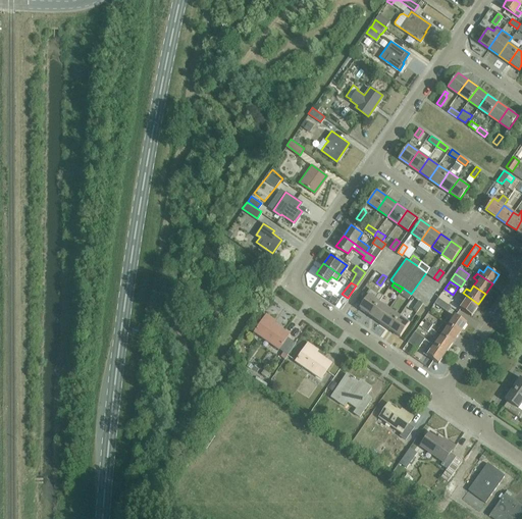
[(403,288),(400,292),(408,298),(411,294),(403,288)]
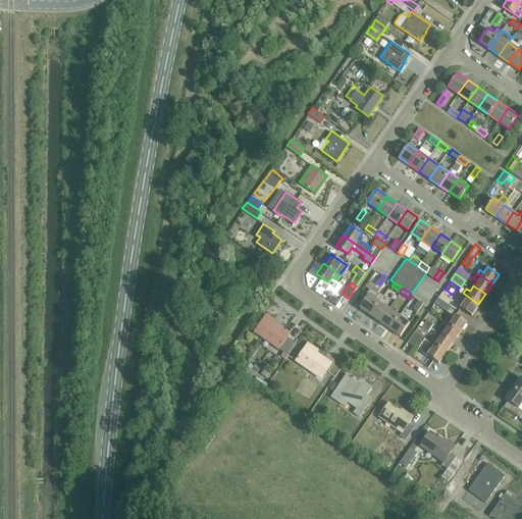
[(368,294),(359,307),(369,314),(378,301),(383,294),(378,291),(374,298),(368,294)]
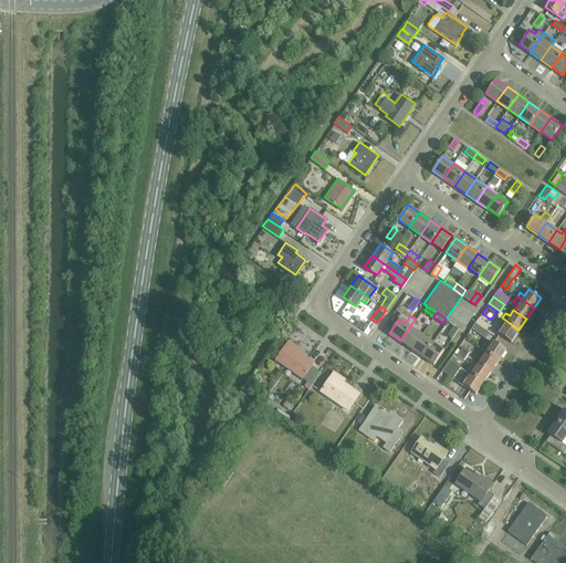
[(479,316),(475,322),(485,330),(490,324),(479,316)]
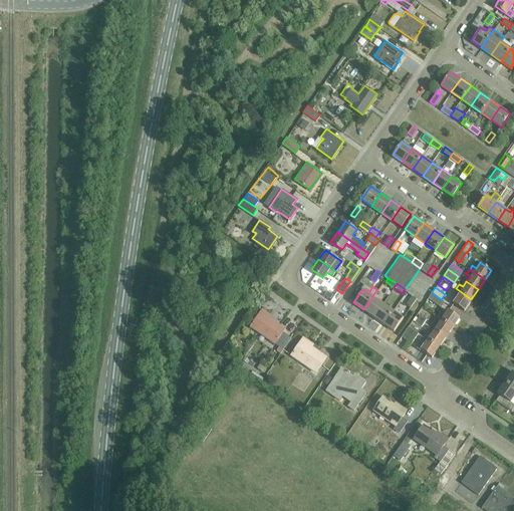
[(471,299),(456,288),(453,293),(457,296),(453,301),(464,309),(471,299)]
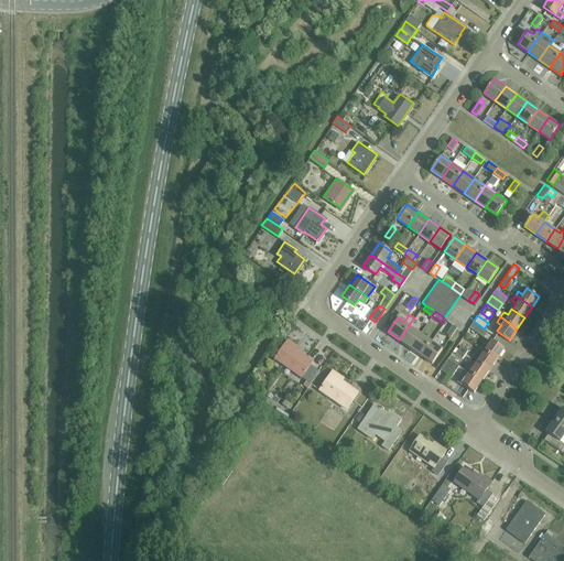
[(484,328),(474,321),(469,326),(480,334),(484,328)]
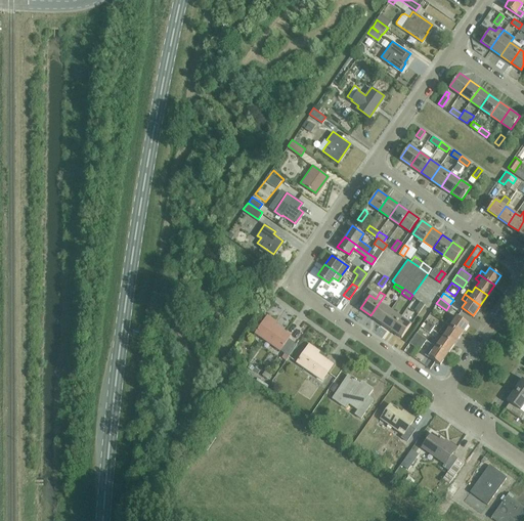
[(415,309),(419,311),(425,303),(420,300),(415,309)]
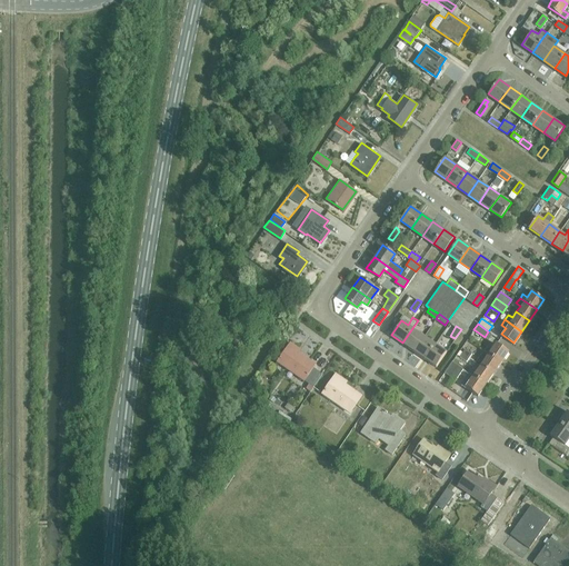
[(412,328),(402,343),(413,350),(423,335),(412,328)]
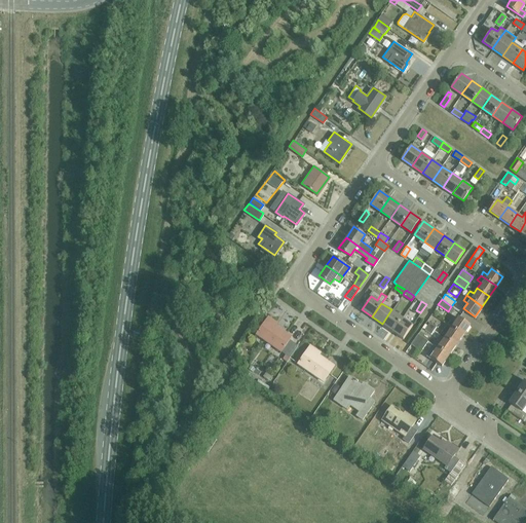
[(391,309),(382,324),(392,331),(402,316),(391,309)]
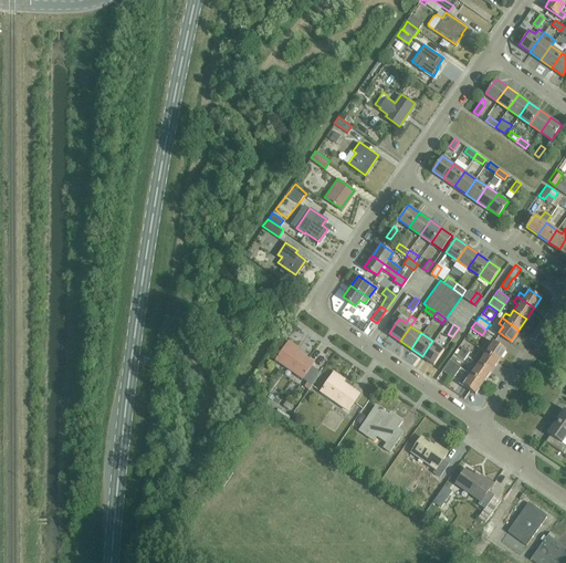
[(275,357),(302,376),(307,381),(304,385),(308,387),(321,371),(312,364),(314,361),(294,347),(295,345),(287,340),(275,357)]
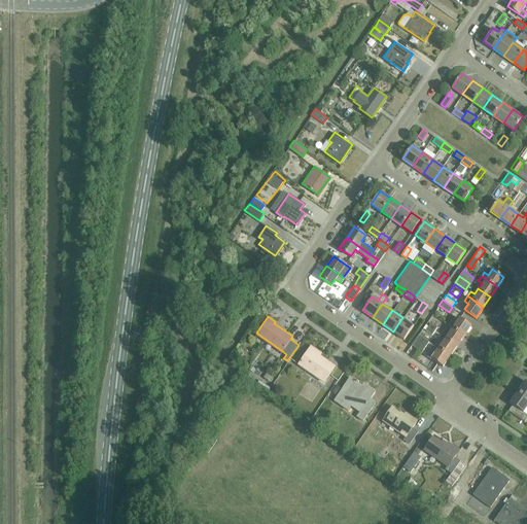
[(451,318),(447,324),(463,335),(470,324),(459,316),(455,322),(451,318)]
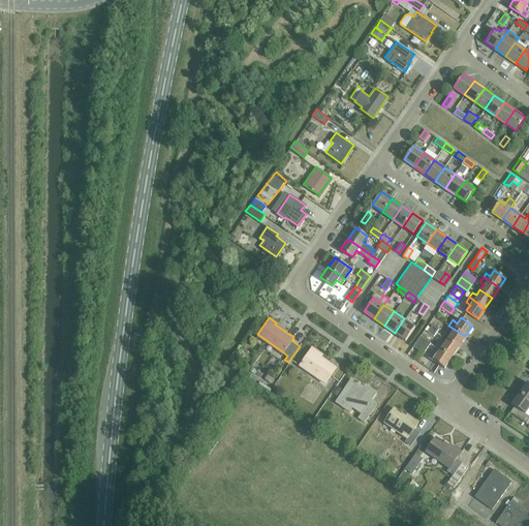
[(404,318),(395,333),(405,340),(414,326),(404,318)]
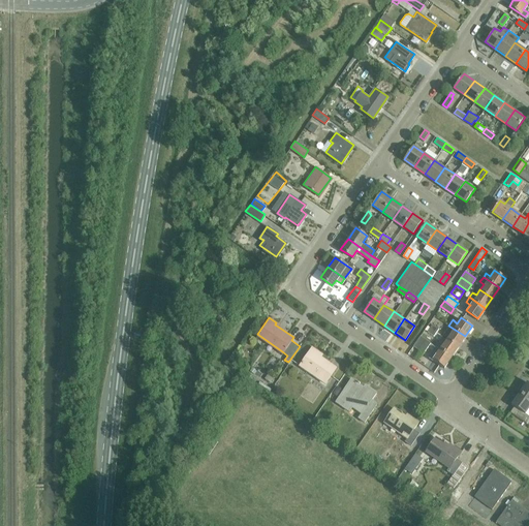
[(439,327),(430,320),(427,325),(436,331),(439,327)]
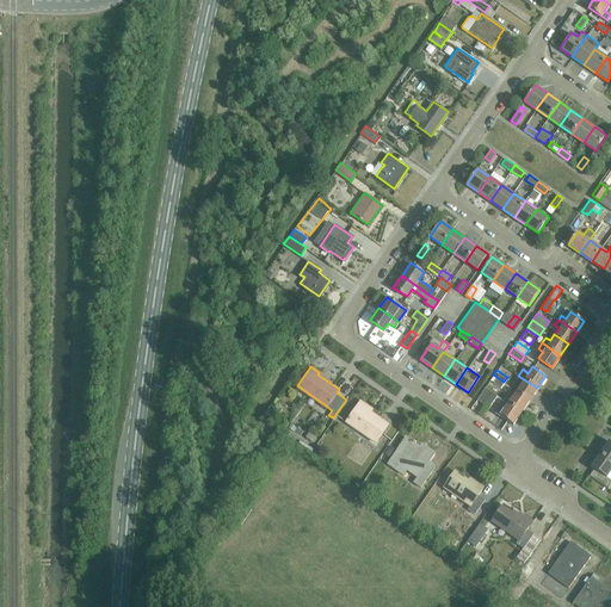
[(504,382),(493,375),(491,378),(501,385),(504,382)]
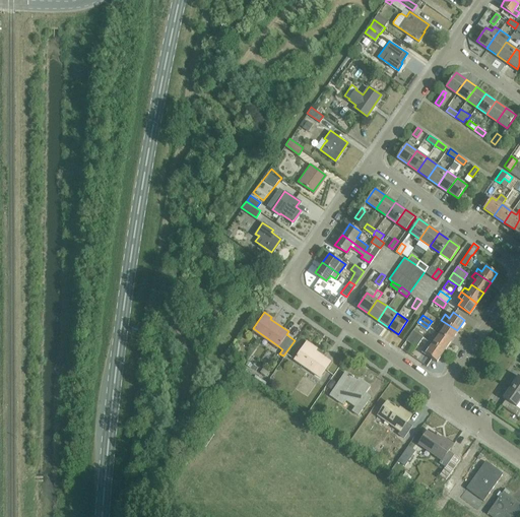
[(437,331),(450,340),(457,330),(441,320),(435,329),(437,331)]
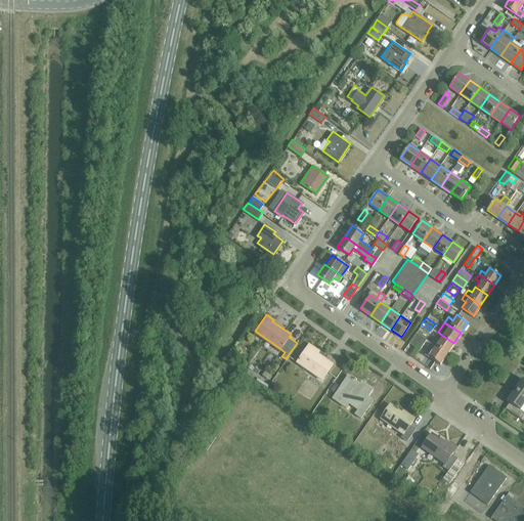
[(415,345),(416,343),(421,347),(427,338),(417,331),(409,341),(415,345)]
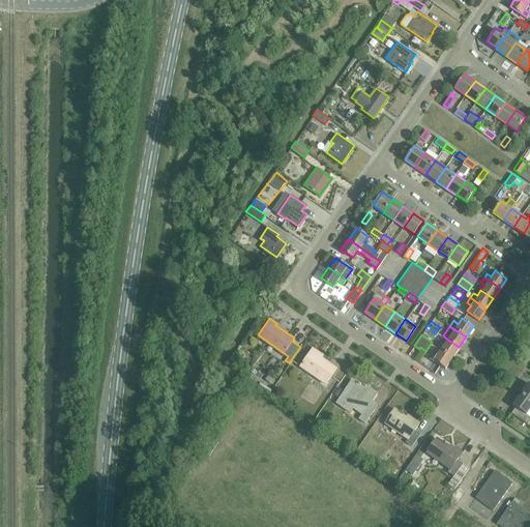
[(436,346),(452,357),(459,347),(445,338),(441,343),(439,342),(436,346)]
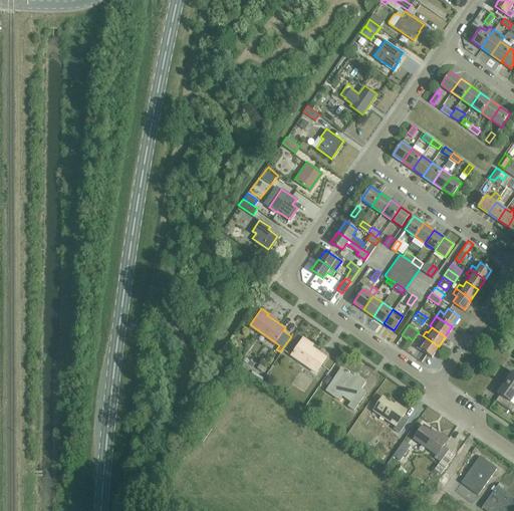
[(431,356),(439,346),(423,335),(416,345),(431,356)]
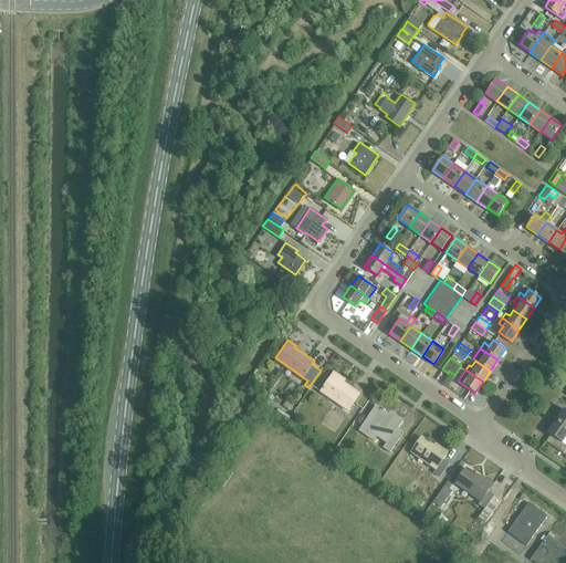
[(321,389),(347,408),(359,393),(339,378),(342,376),(334,371),(321,389)]
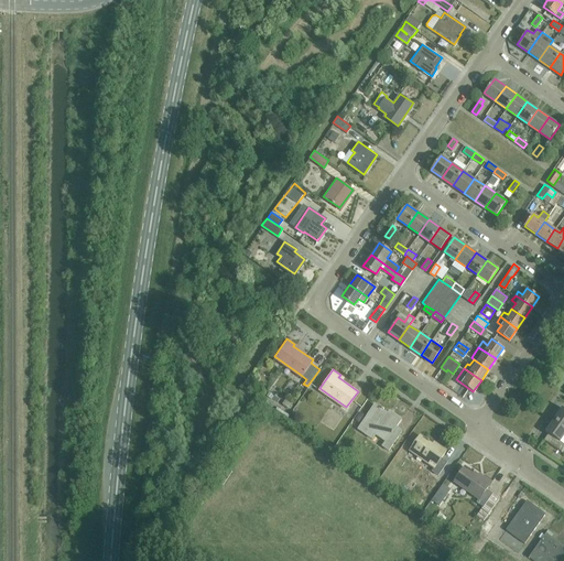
[(375,432),(384,440),(381,443),(388,448),(401,428),(396,424),(400,418),(393,412),(391,414),(375,402),(357,427),(371,437),(375,432)]
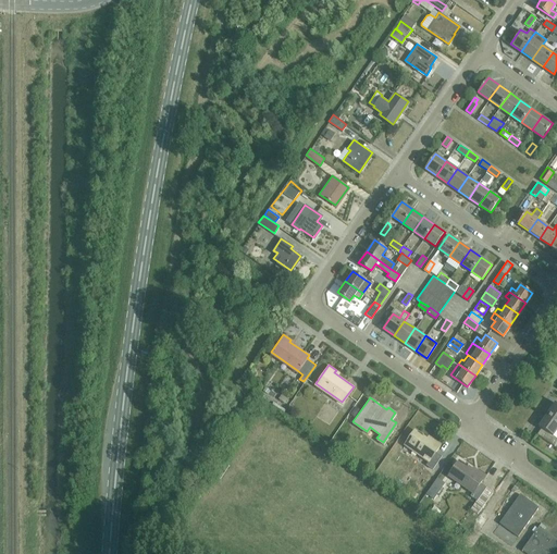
[(556,403),(554,402),(546,414),(556,420),(556,403)]
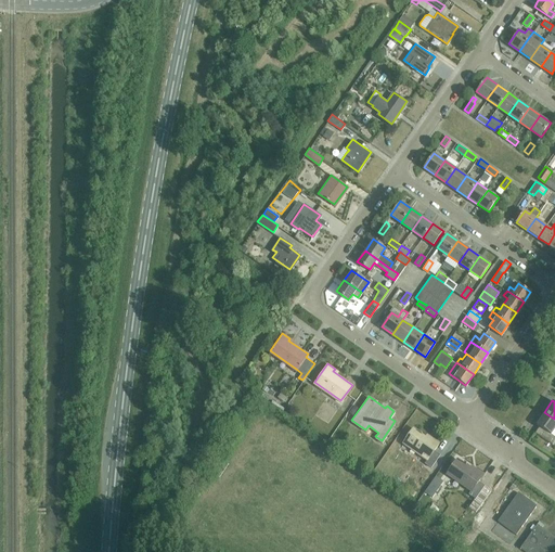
[(539,425),(534,432),(552,444),(554,438),(554,419),(544,412),(537,423),(539,425)]
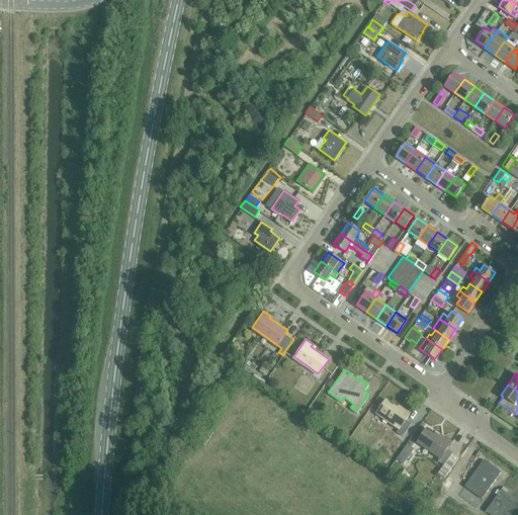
[(396,430),(402,434),(410,422),(405,418),(409,412),(403,407),(400,409),(385,398),(375,412),(398,427),(396,430)]
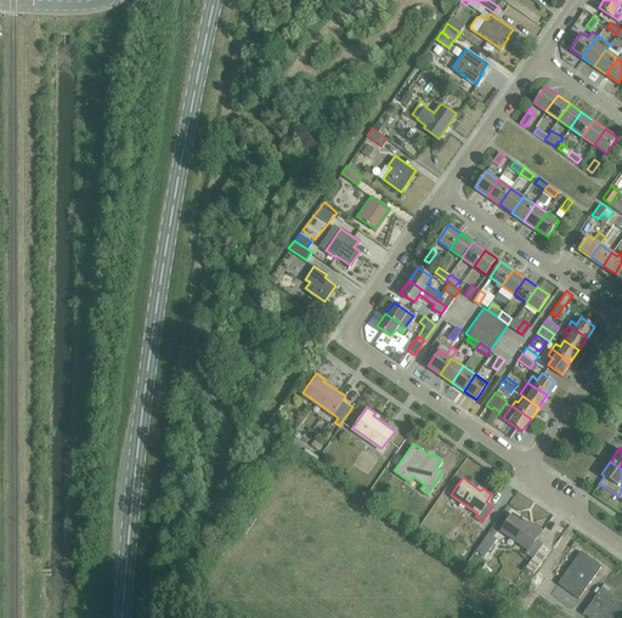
[(526,551),(533,556),(526,566),(533,572),(550,546),(543,542),(536,537),(541,529),(533,523),(531,525),(512,512),(501,529),(529,548),(526,551)]
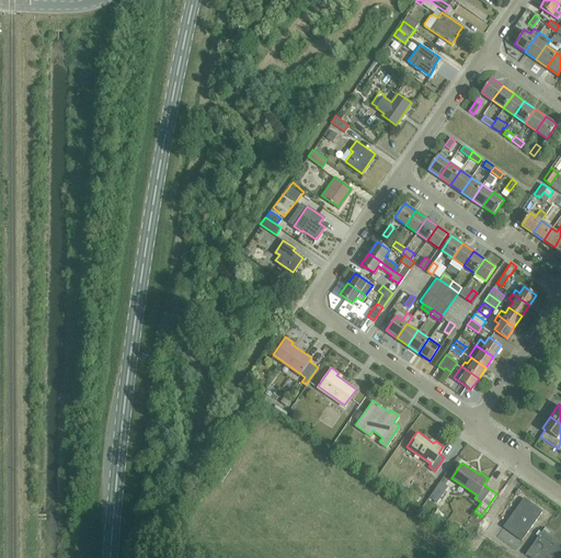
[(445,477),(441,487),(447,490),(451,480),(445,477)]
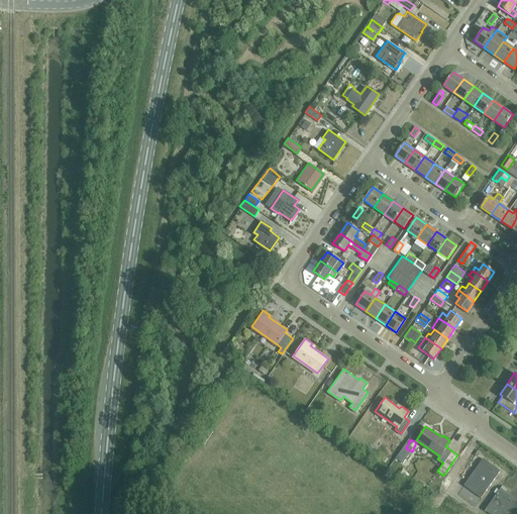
[(395,458),(390,467),(401,475),(404,470),(406,472),(413,461),(404,454),(399,461),(395,458)]
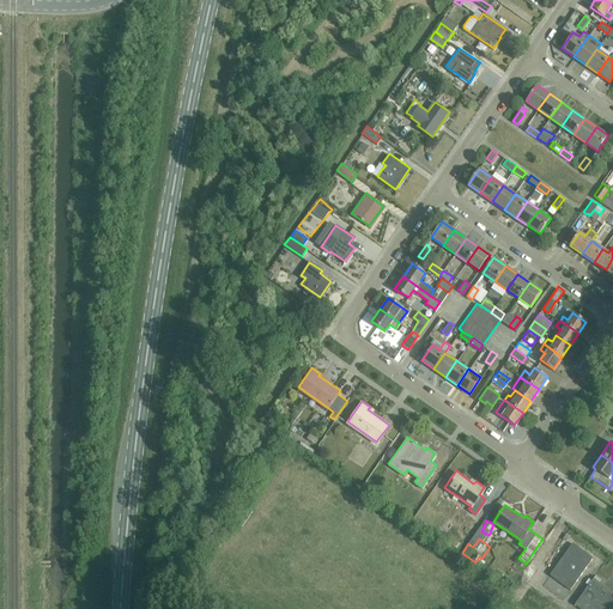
[(550,573),(570,588),(593,556),(572,541),(550,573)]
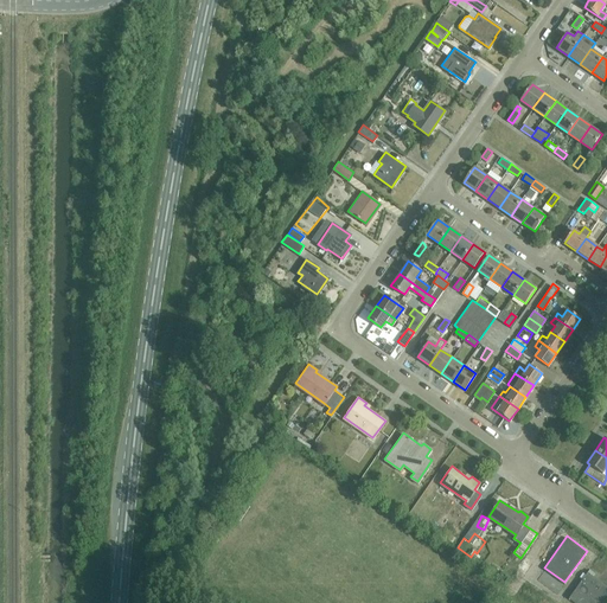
[(606,602),(606,584),(596,577),(587,571),(569,597),(577,602),(606,602)]
